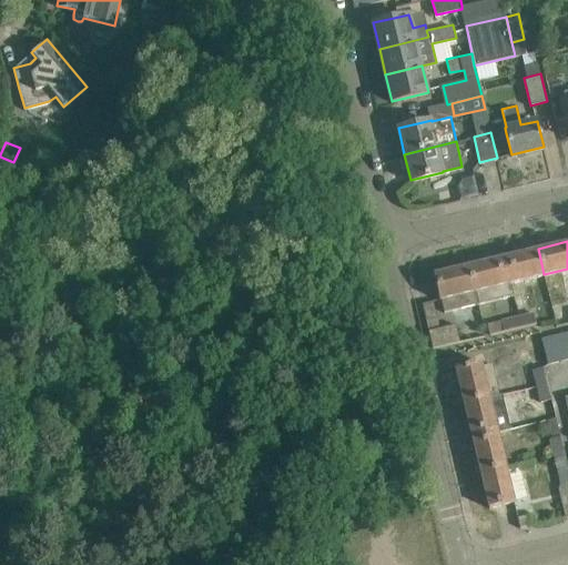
[(538,249),(503,256),(509,282),(510,282),(544,274),(538,249)]
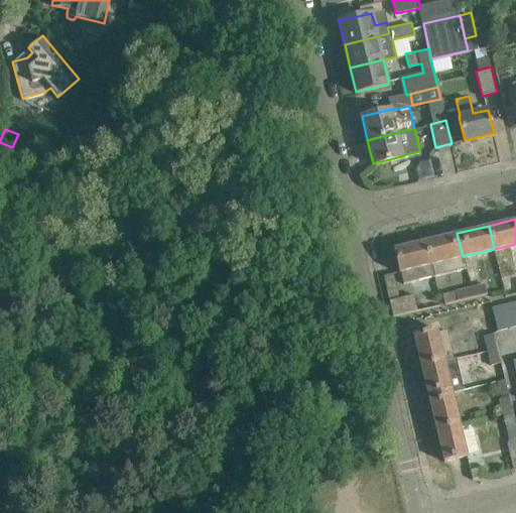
[(463,256),(457,233),(425,241),(430,264),(431,264),(434,274),(467,267),(464,256),(463,256)]
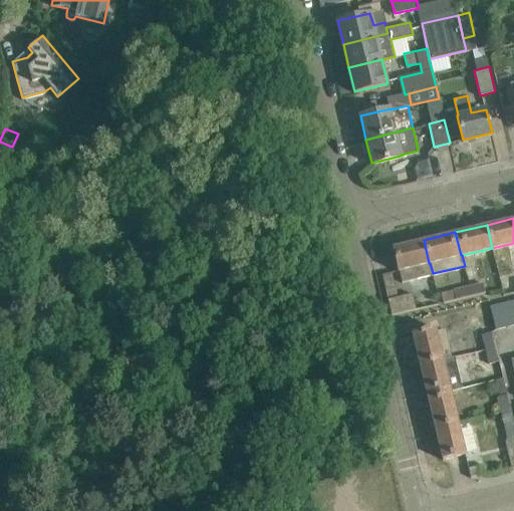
[(429,263),(424,240),(393,247),(398,270),(399,270),(402,281),(433,273),(430,263),(429,263)]
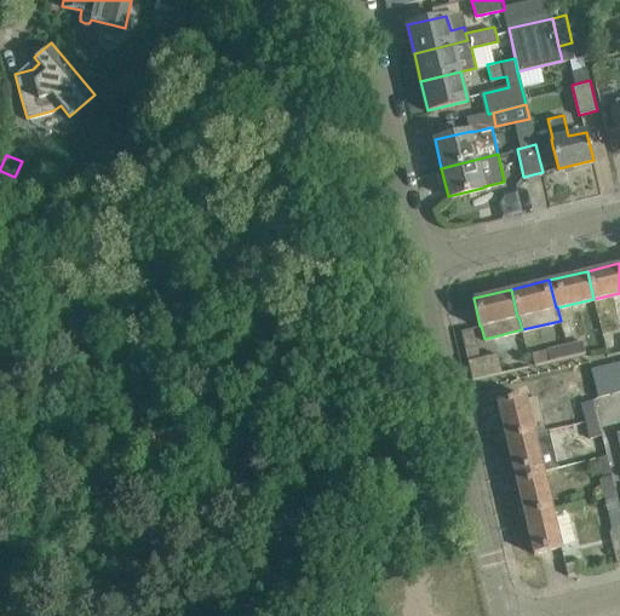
[(471,378),(495,373),(503,370),(498,352),(480,356),(472,327),(460,329),(471,378)]
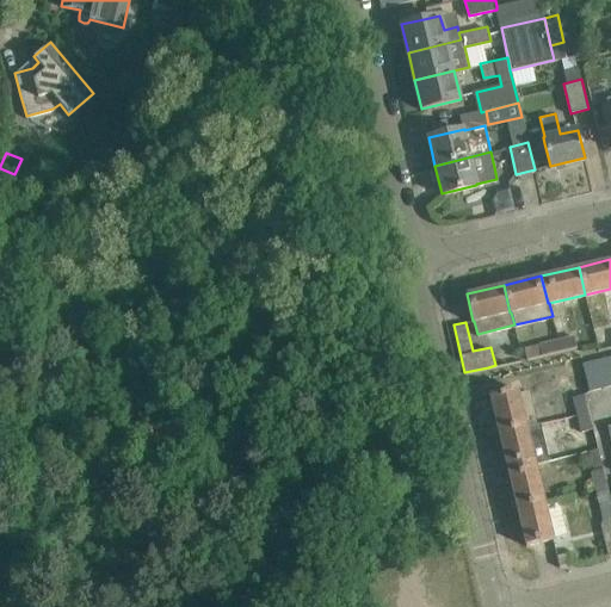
[(574,334),(556,338),(560,350),(576,346),(574,334)]
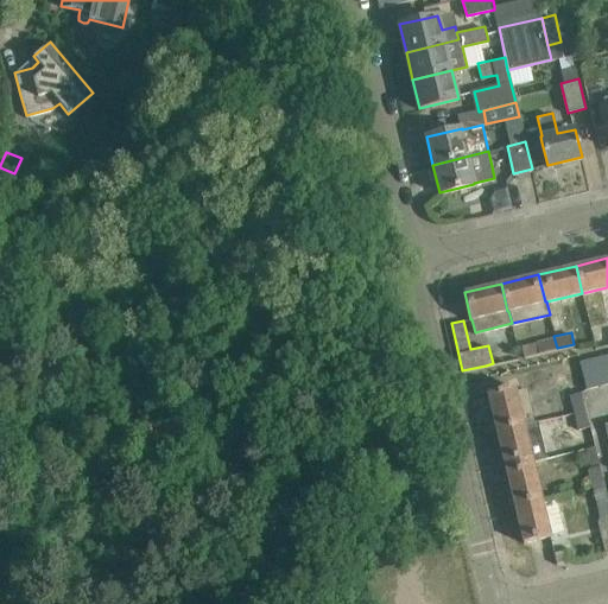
[(557,348),(553,336),(537,339),(539,353),(557,348)]
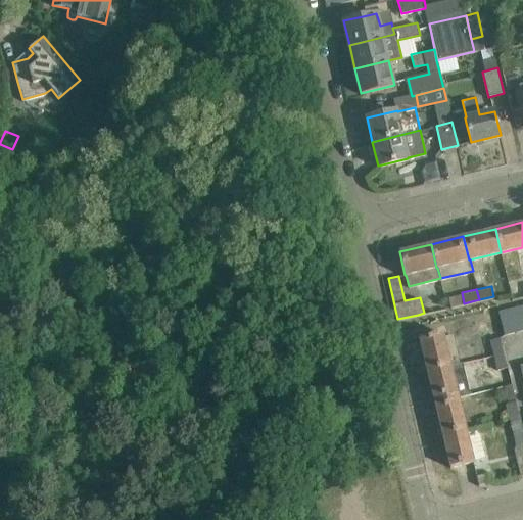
[(522,303),(498,310),(504,334),(522,329),(522,303)]
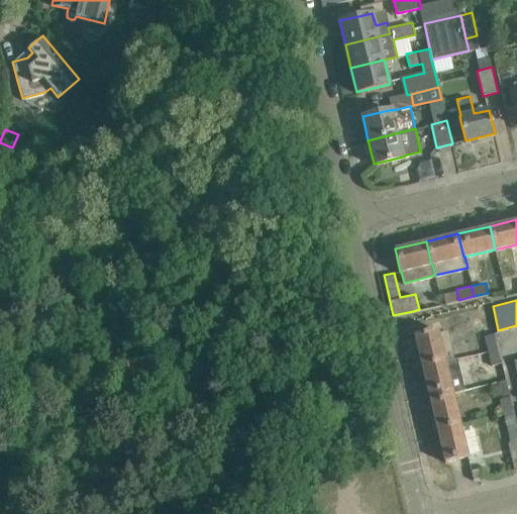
[(414,333),(422,366),(455,357),(448,329),(438,332),(437,328),(414,333)]
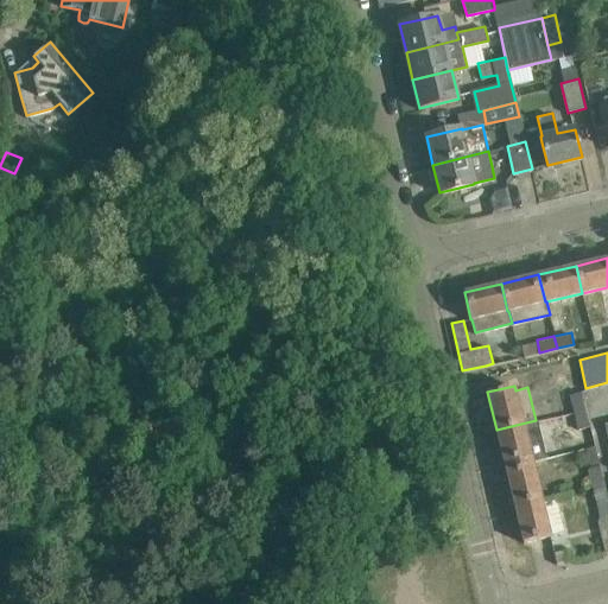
[(570,394),(575,412),(586,408),(582,390),(570,394)]
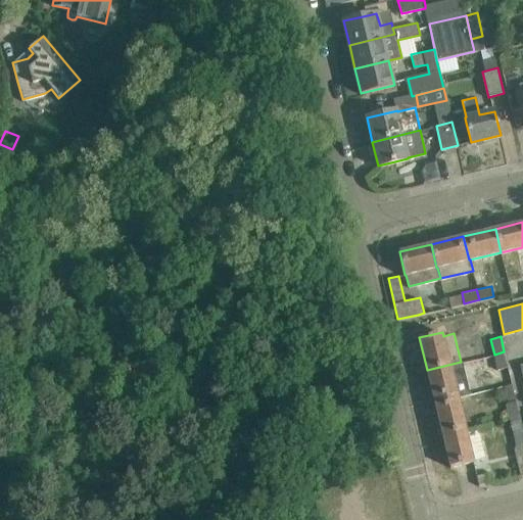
[(504,351),(494,355),(497,369),(508,366),(504,351)]
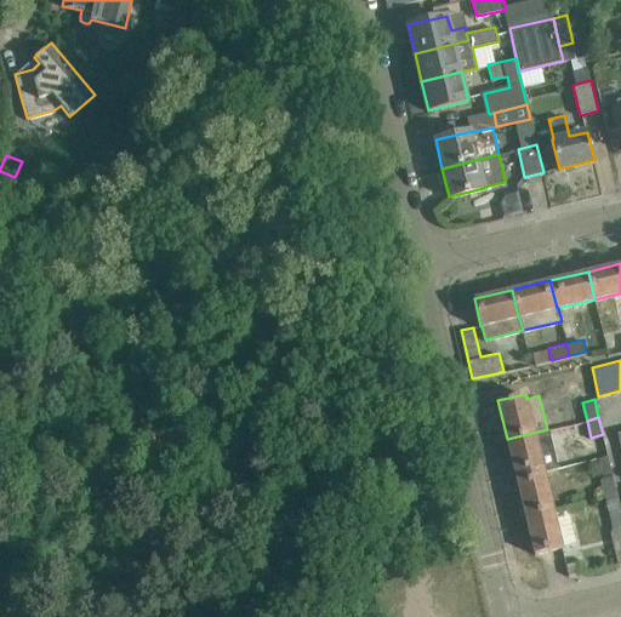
[(507,439),(516,476),(543,470),(559,467),(550,429),(547,429),(507,439)]
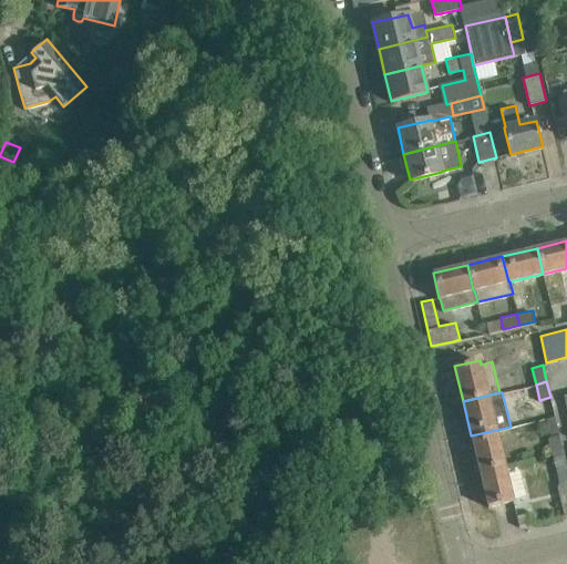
[(559,434),(555,417),(546,419),(549,437),(559,434)]
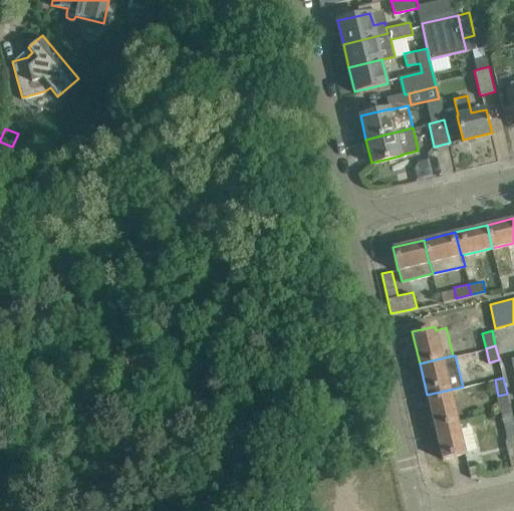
[(427,395),(435,427),(458,421),(450,390),(427,395)]
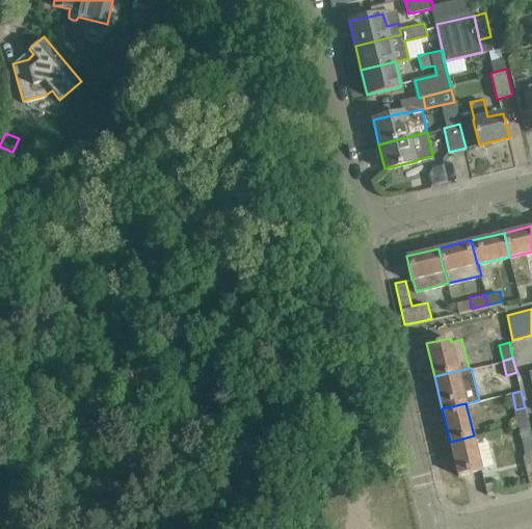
[(515,410),(514,410),(519,425),(528,422),(525,407),(515,410)]
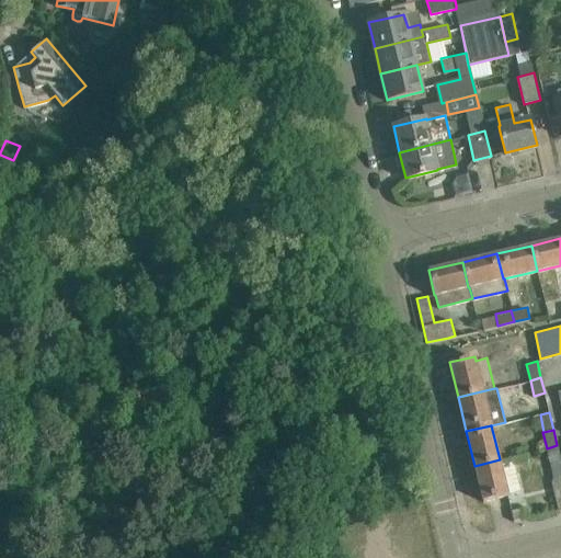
[(560,462),(557,445),(547,448),(550,464),(560,462)]
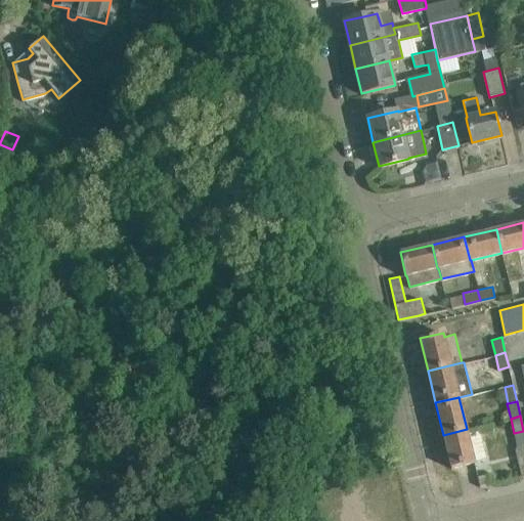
[(486,456),(479,426),(467,429),(443,435),(451,467),(474,462),(473,459),(486,456)]
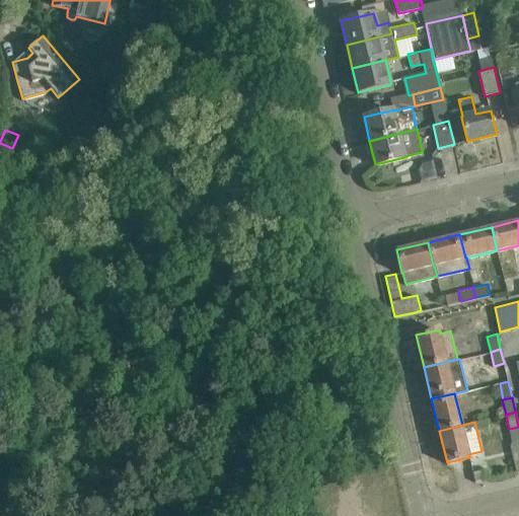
[(472,471),(474,481),(490,477),(488,467),(472,471)]
